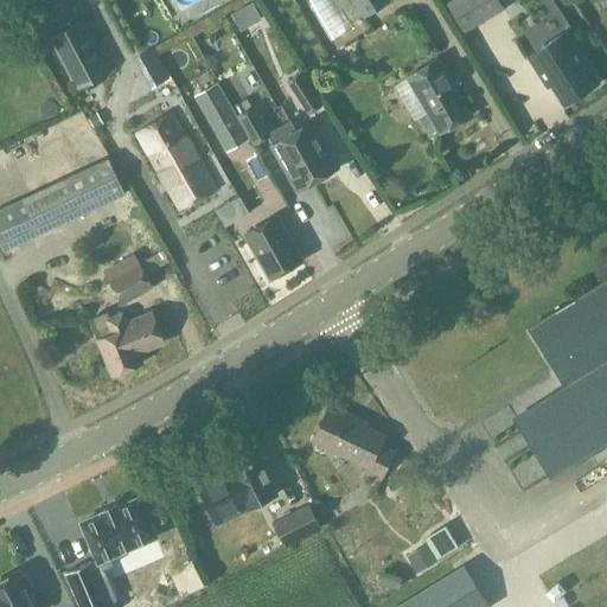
[(393,1),(391,0),(352,0),(364,19),(393,1)]
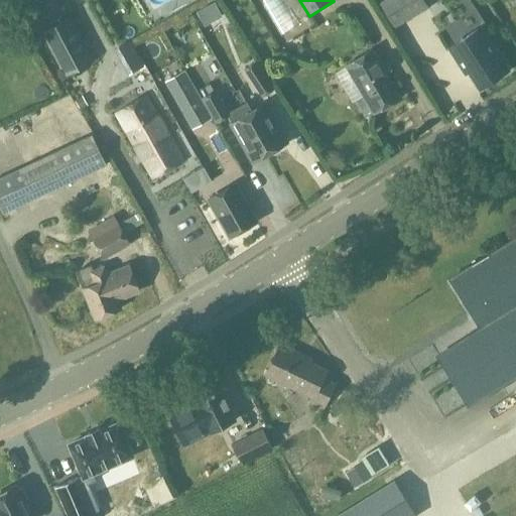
[(395,30),(430,9),(424,0),(388,0),(381,5),(395,30)]
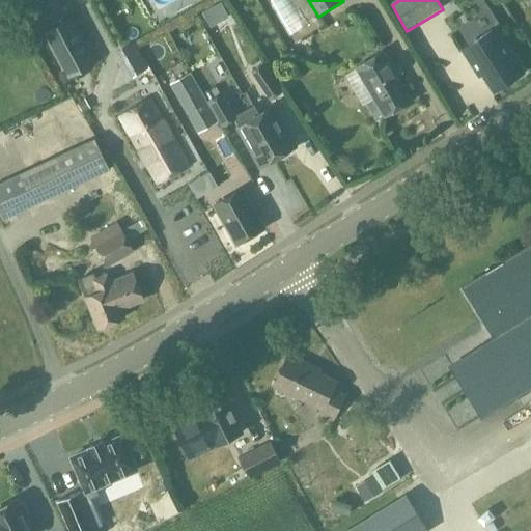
[(221,3),(203,12),(212,27),(229,17),(221,3)]
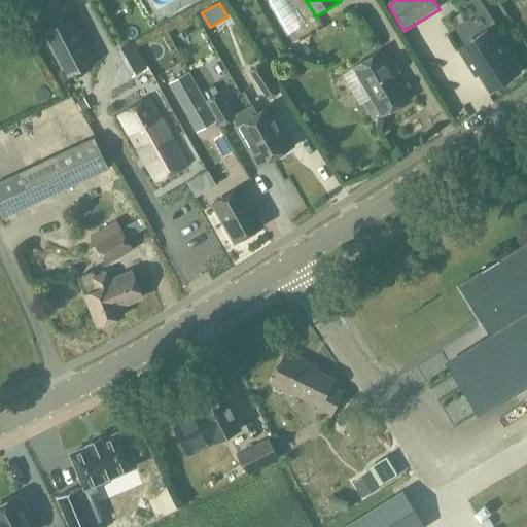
[(97,63),(73,18),(44,33),(68,78),(97,63)]
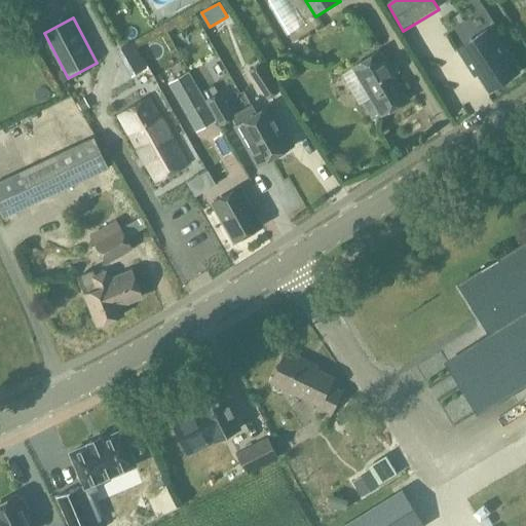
[(491,29),(460,49),(459,49),(476,75),(479,73),(490,90),(519,72),(491,29)]
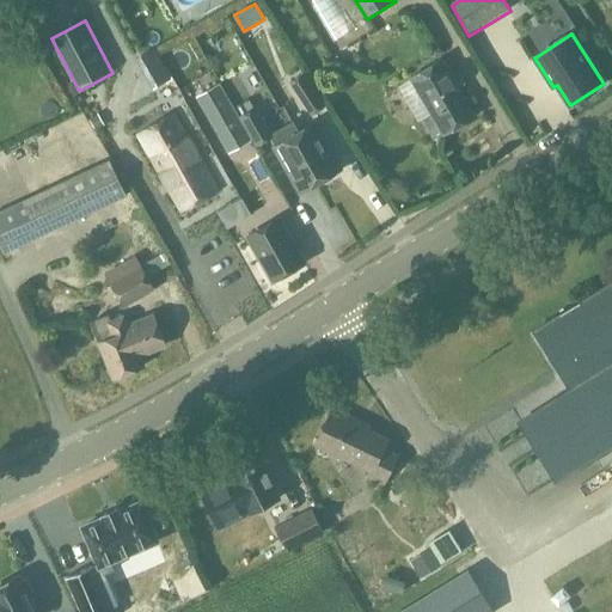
[(215,35),(202,47),(213,57),(226,46),(215,35)]
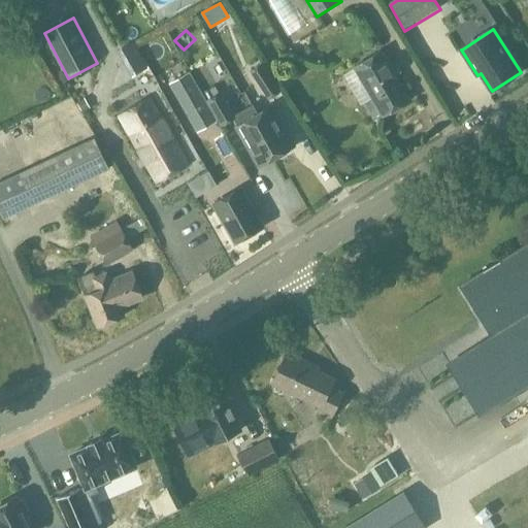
[(373,120),(382,114),(384,118),(411,101),(383,52),(355,68),(373,99),(365,104),(373,120)]
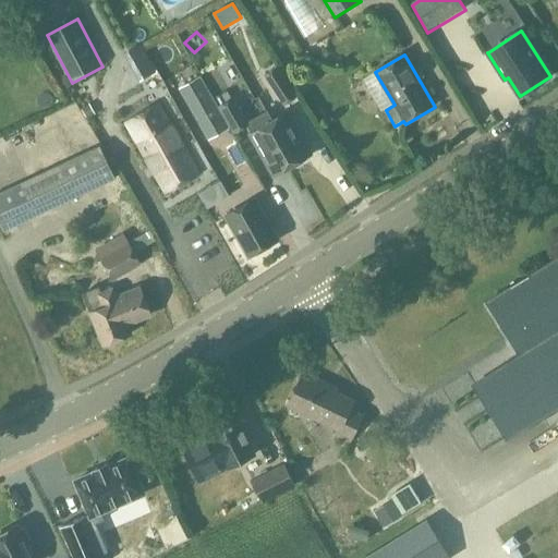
[(284,106),(296,98),(278,68),(265,75),(284,106)]
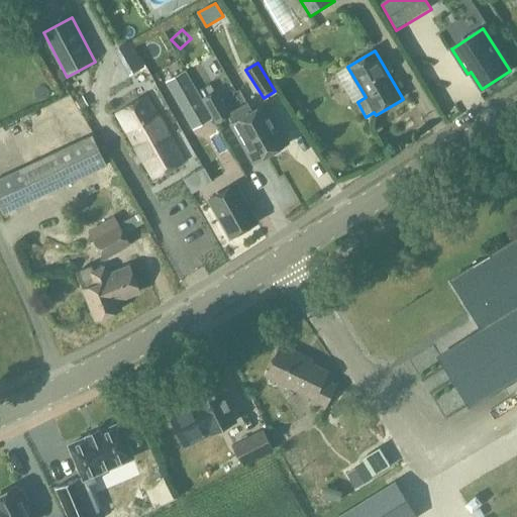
[(215,118),(203,99),(202,100),(186,72),(167,83),(193,130),(215,118)]
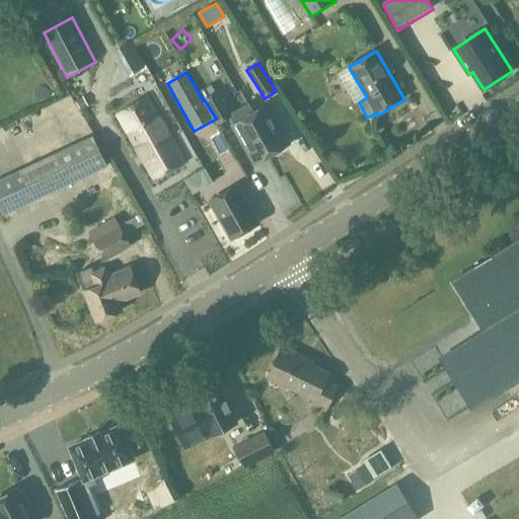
[(268,105),(254,114),(249,104),(230,115),(218,92),(204,99),(216,119),(219,126),(230,120),(233,126),(255,164),(290,144),(268,105)]
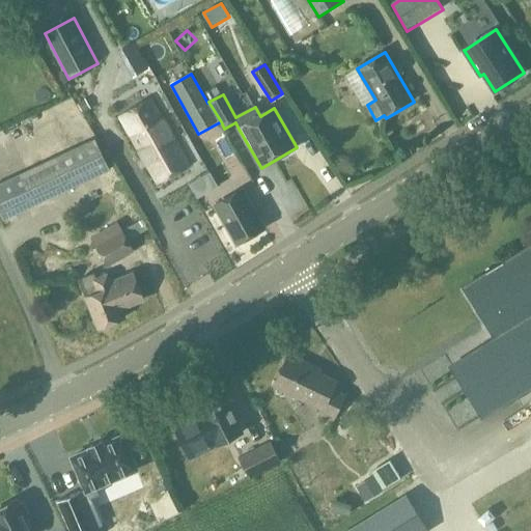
[(120,116),(131,136),(159,184),(190,167),(162,117),(149,99),(120,116)]
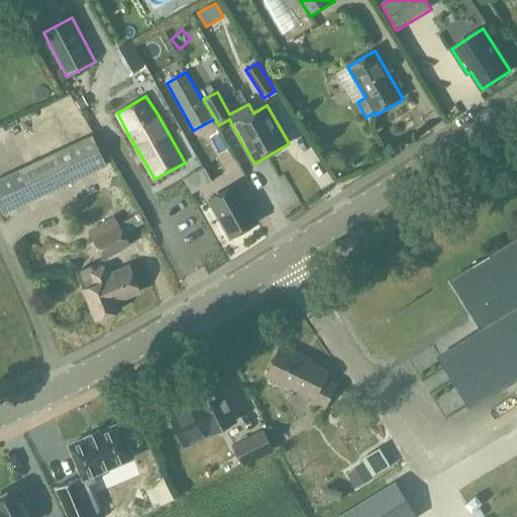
[(82,97),(75,101),(80,110),(87,106),(82,97)]
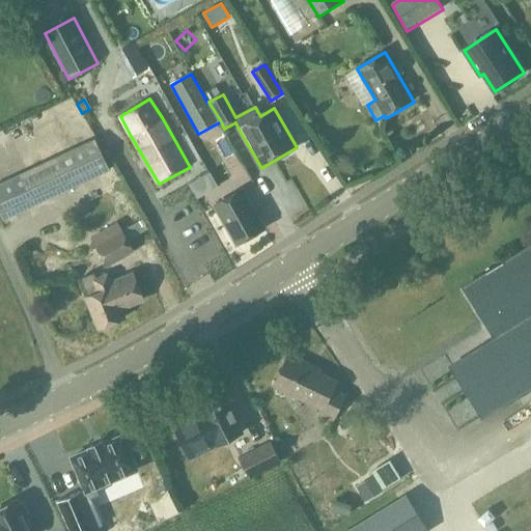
[(0,212),(3,220),(110,170),(96,140),(0,185),(0,212)]
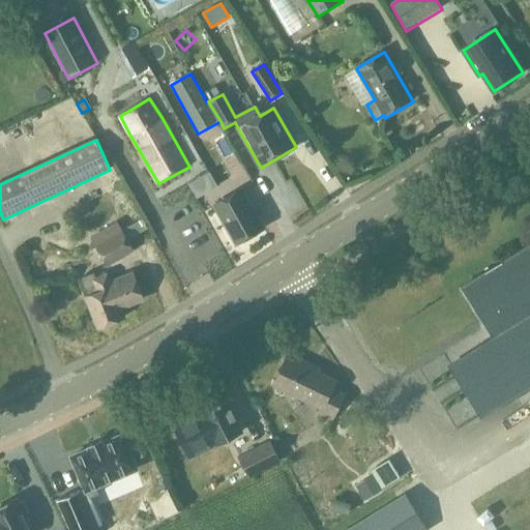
[(215,205),(237,243),(264,228),(242,189),(215,205)]
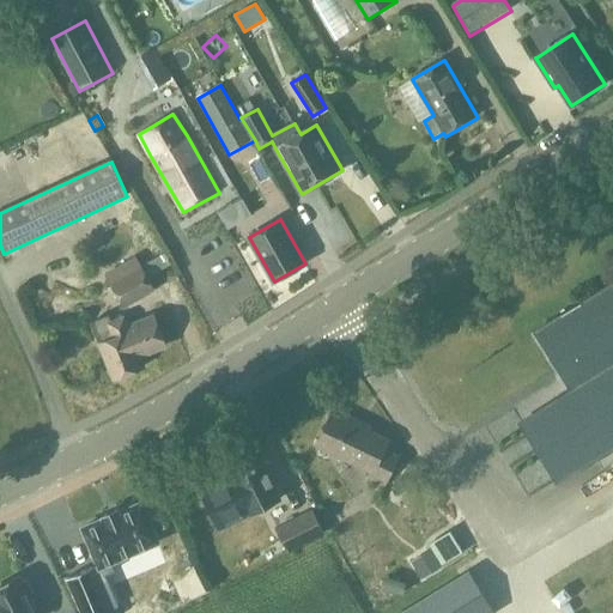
[(123,310),(157,292),(138,258),(104,275),(123,310)]
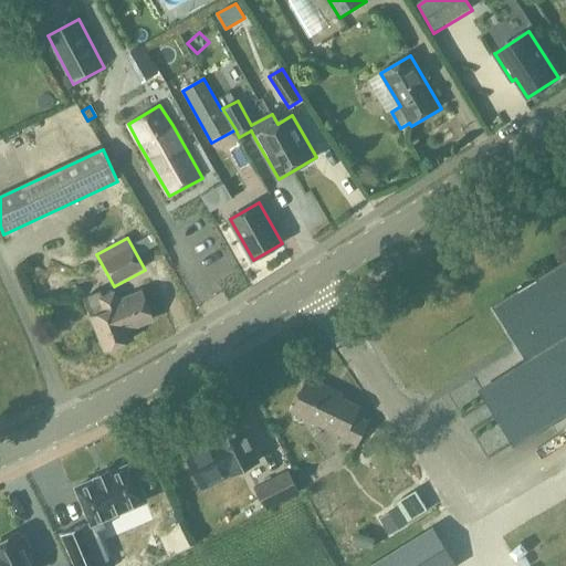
[(565,262),(495,306),(530,362),(482,390),(515,444),(565,412),(565,262)]
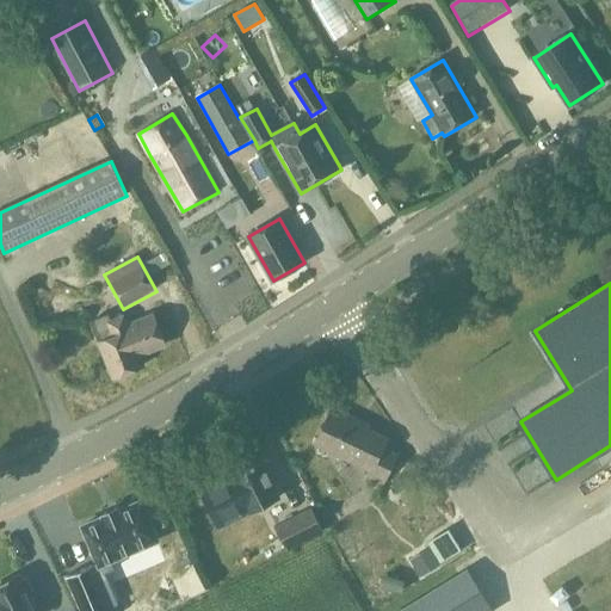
[(92,322),(96,329),(100,343),(115,378),(143,365),(139,353),(165,344),(153,313),(127,323),(124,318),(112,322),(110,315),(92,322)]
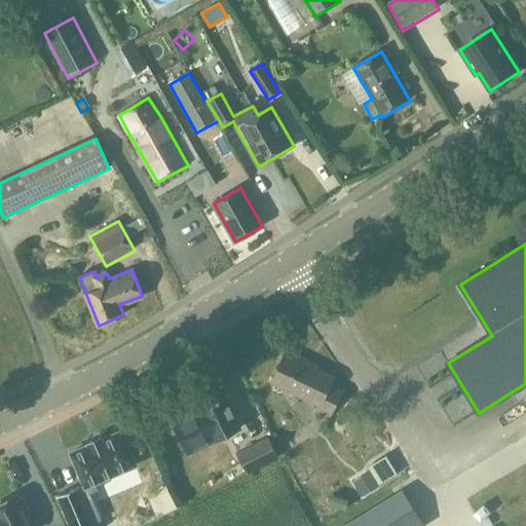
[(344,392),(331,386),(334,379),(306,366),(307,363),(287,353),(273,382),(320,404),(315,411),(331,419),(344,392)]
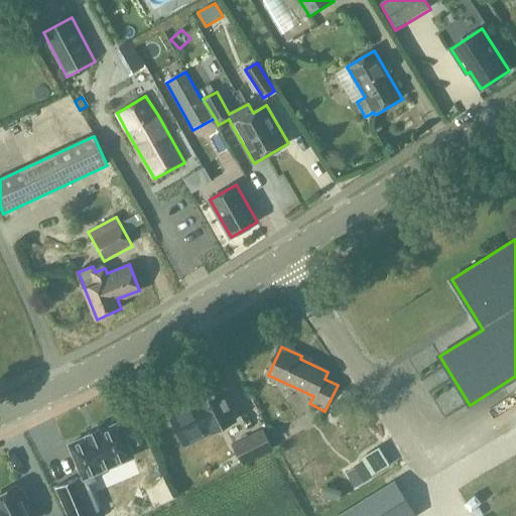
[(192,395),(212,432),(236,420),(217,383),(192,395)]
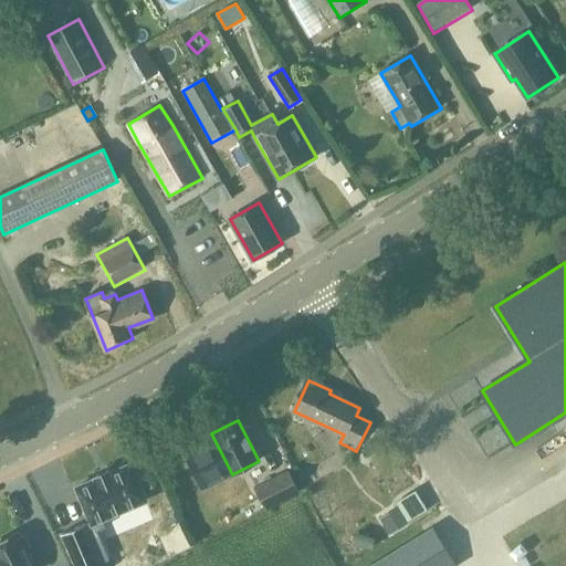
[(142,492),(152,488),(145,472),(135,475),(132,468),(130,465),(128,467),(112,474),(111,471),(95,478),(97,481),(80,488),(77,489),(79,491),(92,522),(93,525),(95,524),(95,523),(144,502),(144,503),(146,502),(145,499),(145,500),(142,492)]
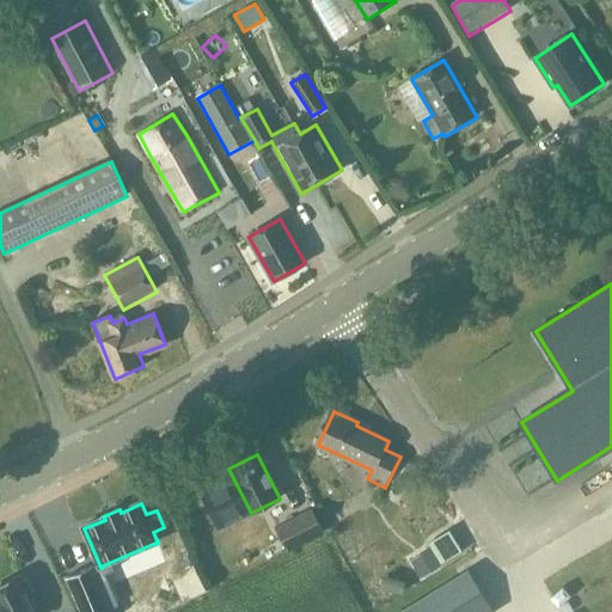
[(362,508),(335,519),(350,557),(378,545),(362,508)]
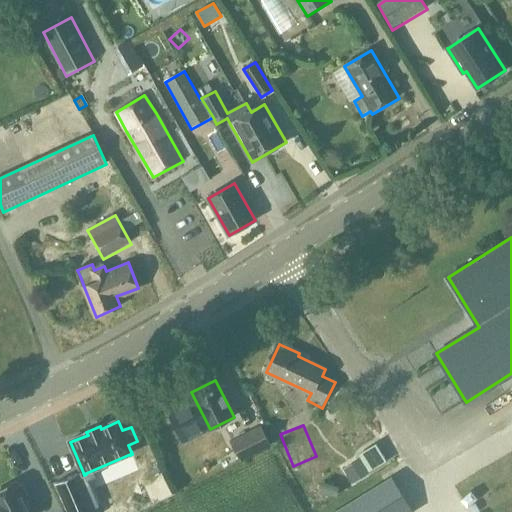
[(261,426),(231,443),(242,463),(272,446),(261,426)]
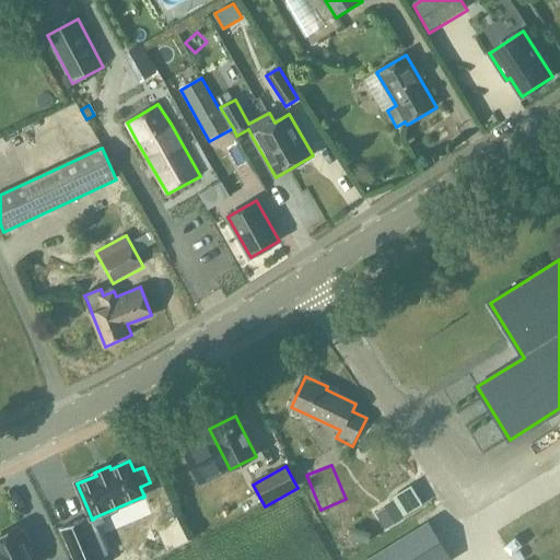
[(231,474),(203,487),(221,524),(248,511),(231,474)]
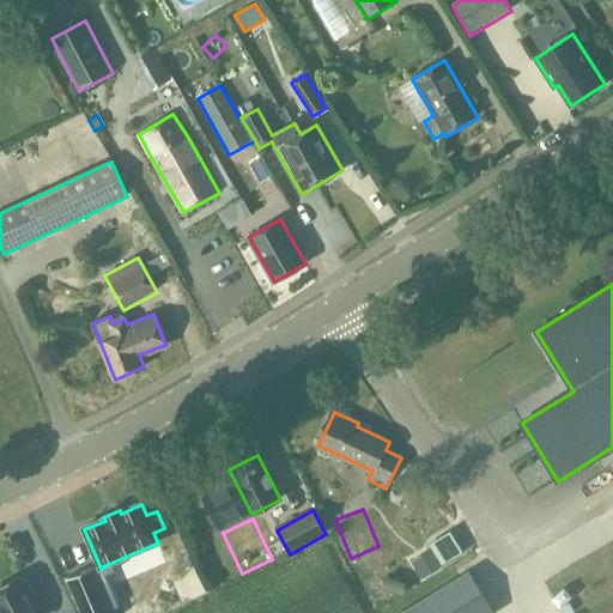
[(443,568),(442,566),(432,550),(413,562),(424,578),(443,568)]
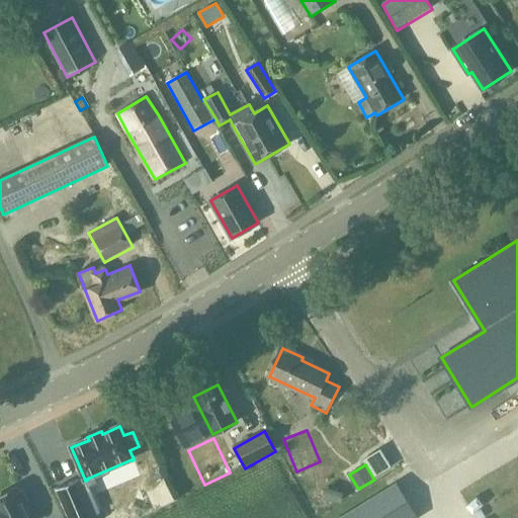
[(57,491),(68,517),(93,517),(79,482),(57,491)]
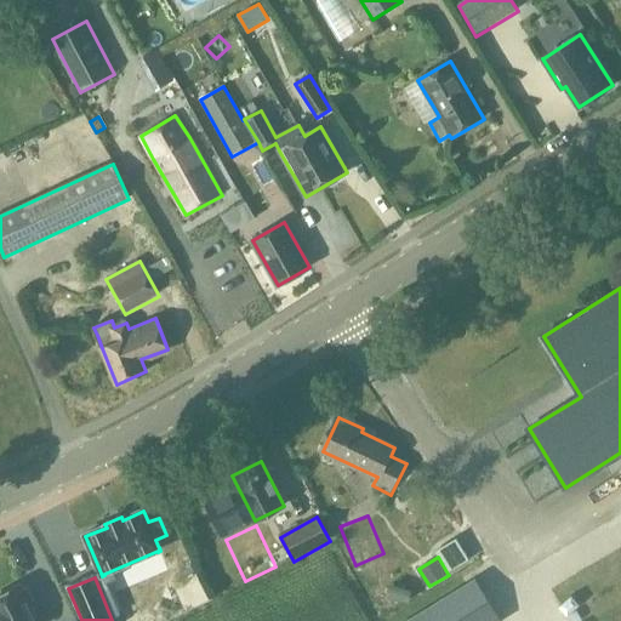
[(500,620),(474,580),(408,620),(500,620)]
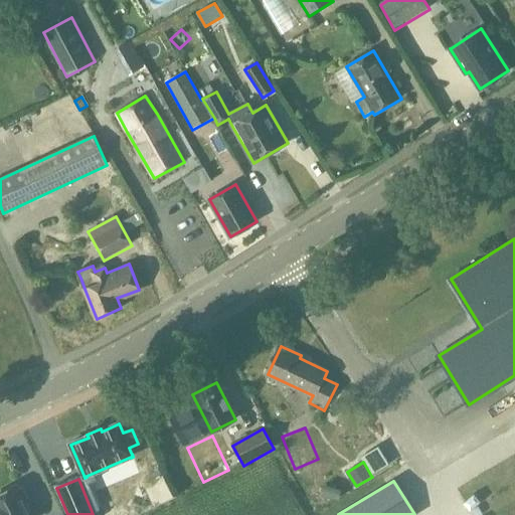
[(0,514),(30,514),(24,503),(28,499),(23,489),(17,489),(16,487),(0,494),(0,514)]
